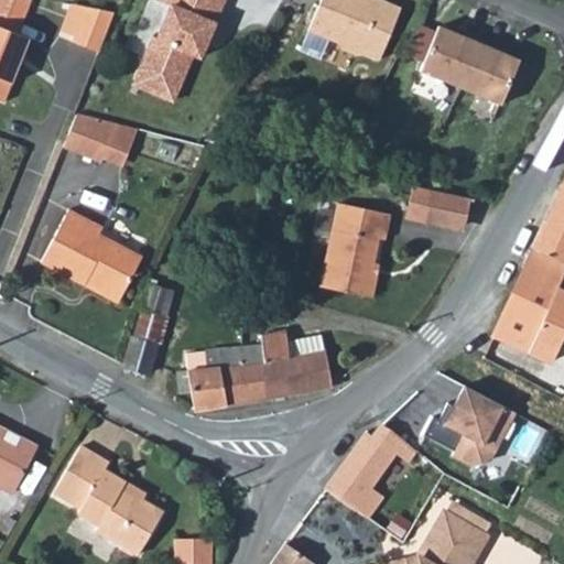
[(22,0),(0,0),(0,100),(0,101),(25,35),(11,31),(22,0)]
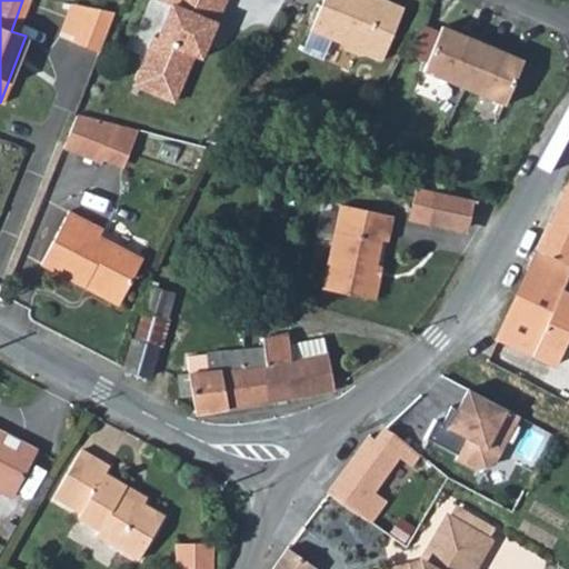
[(227,0),(162,0),(162,3),(172,8),(159,41),(155,39),(136,88),(176,105),(195,57),(202,60),(208,46),(203,43),(211,25),(217,27),(227,0)]
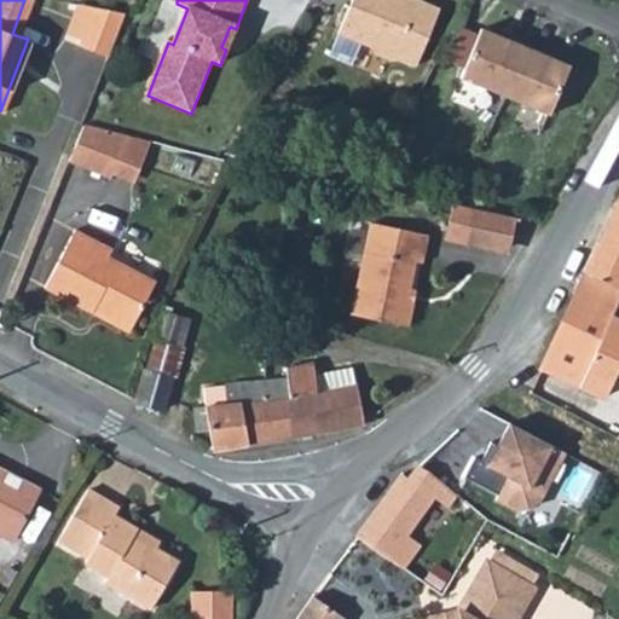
[(351,0),(337,34),(371,47),(374,55),(389,61),(395,58),(416,65),(439,9),(418,0),(351,0)]
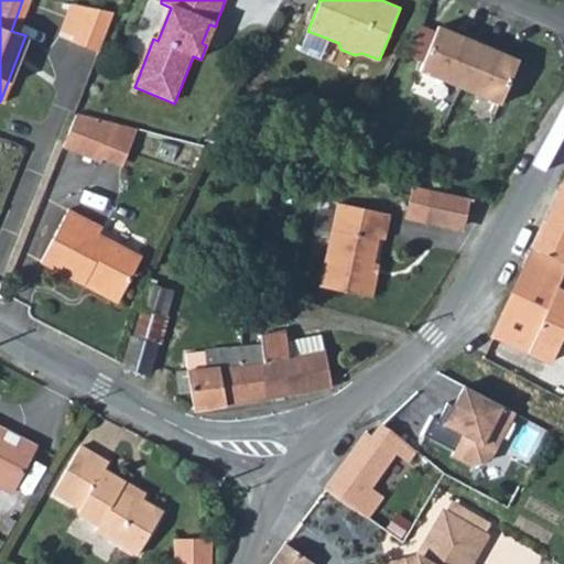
[(115,14),(71,4),(62,30),(73,34),(69,43),(98,52),(115,14)]
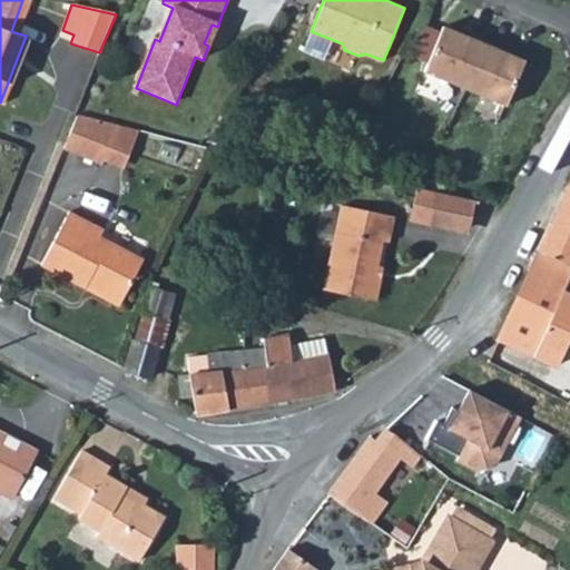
[(204,43),(208,46),(217,27),(212,25),(204,43)]
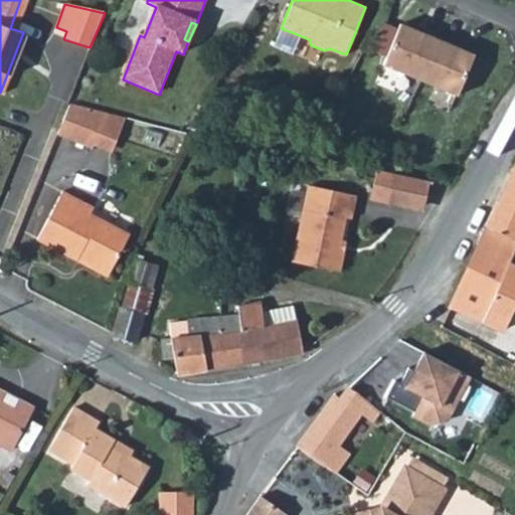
[(422,32),(399,23),(383,64),(458,95),(474,53),(452,44),(453,42),(423,30),(422,32)]
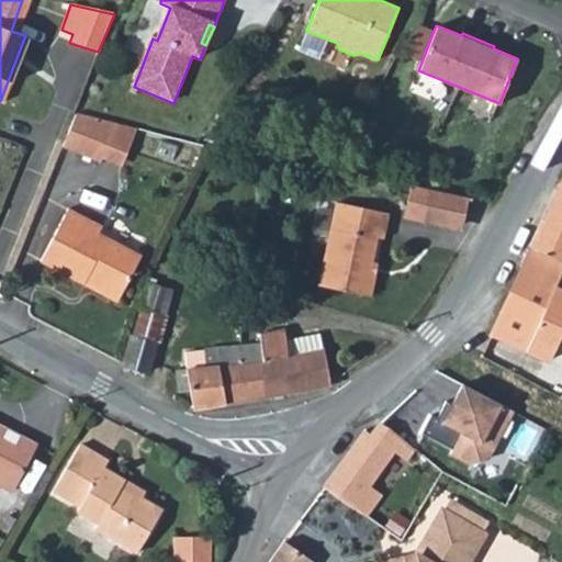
[(75,115),(62,148),(101,161),(115,125),(75,115)]
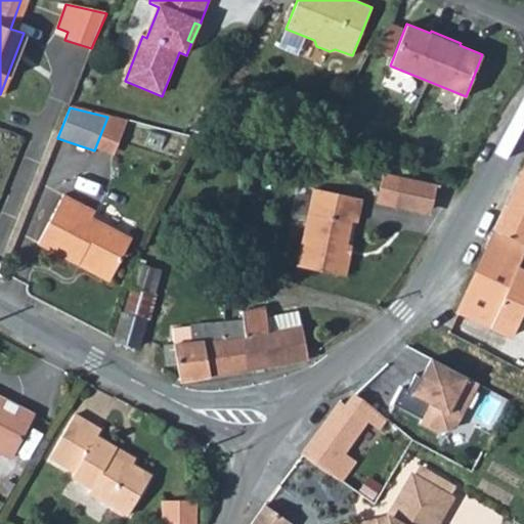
[(377,204),(394,208),(402,181),(385,176),(377,204)]
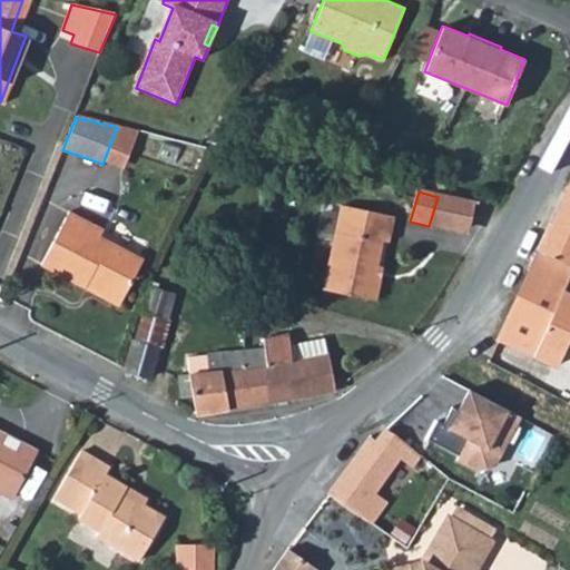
[(569,197),(563,195),(530,268),(569,288),(569,279),(569,276),(569,197)]
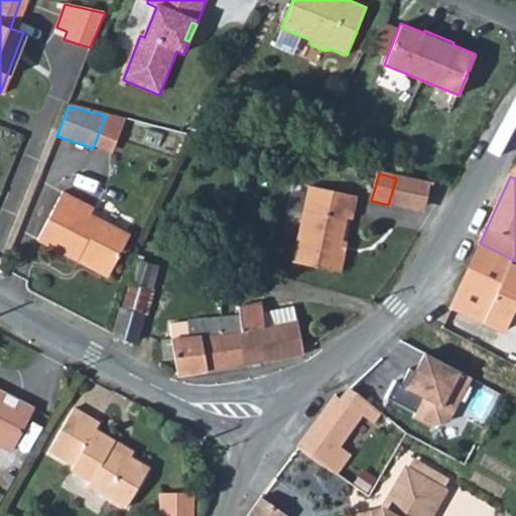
[(416,212),(432,186),(396,178),(388,205),(416,212)]
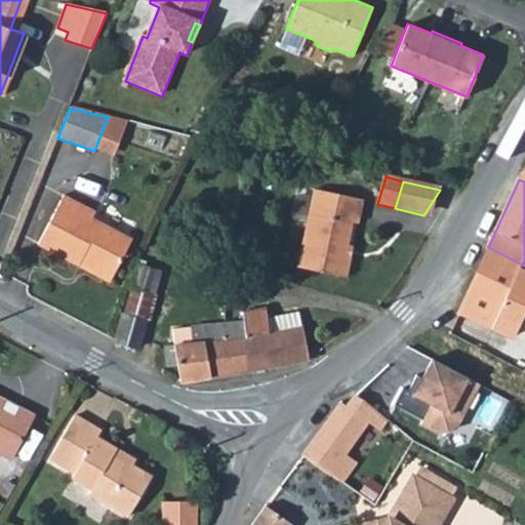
[(363,200),(320,190),(317,189),(296,269),(342,281),(349,259),(344,258),(346,247),(352,224),(357,225),(363,200)]
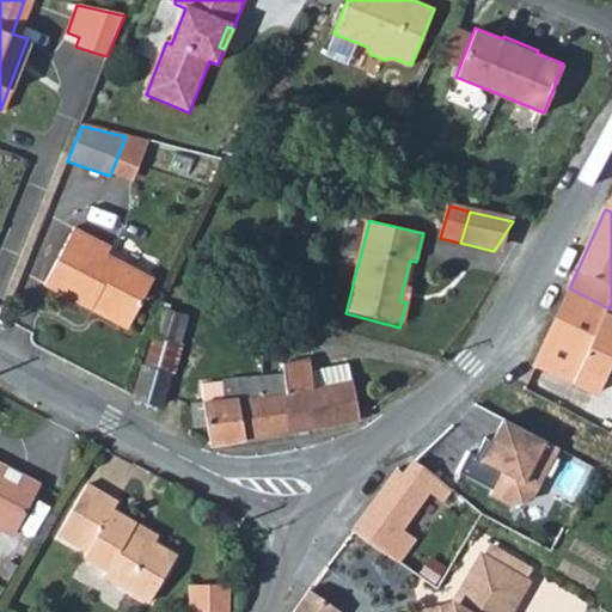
[(103,310),(132,324),(154,280),(109,255),(112,248),(74,228),(44,286),(93,311),(97,301),(105,306),(103,310)]
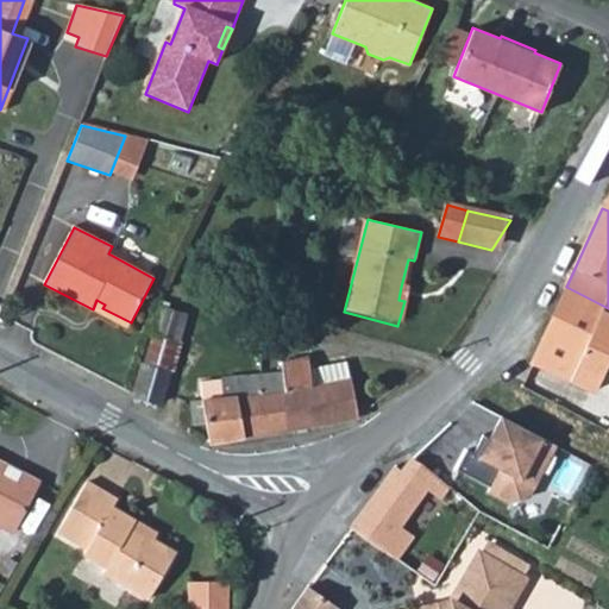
[(399,300),(405,301),(408,288),(401,287),(399,300)]
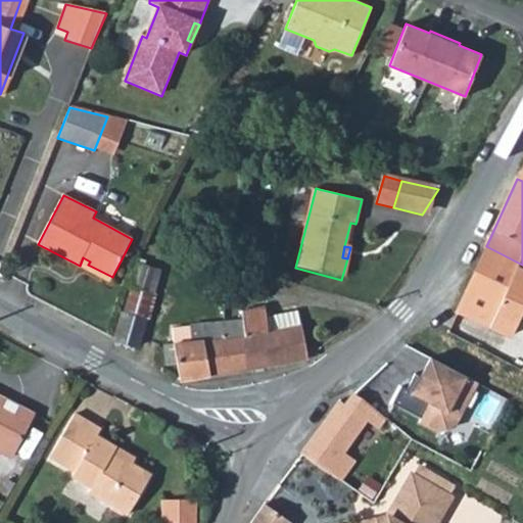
[(508,336),(522,303),(522,265),(486,246),(456,311),(508,336)]
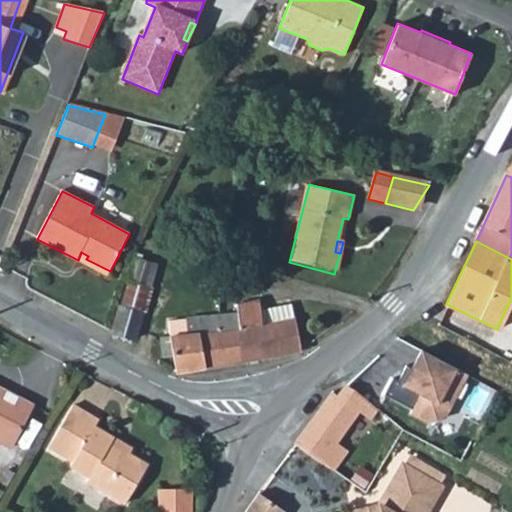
[(108,275),(110,271),(86,259),(88,256),(81,252),(78,260),(108,275)]
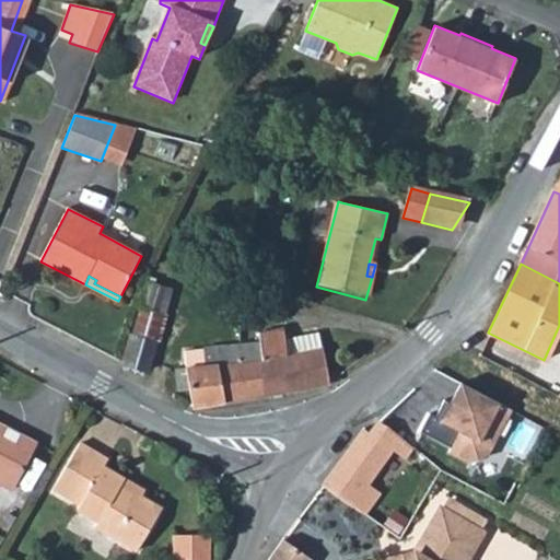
[(156,280),(148,278),(139,307),(165,315),(172,290),(155,286),(156,280)]
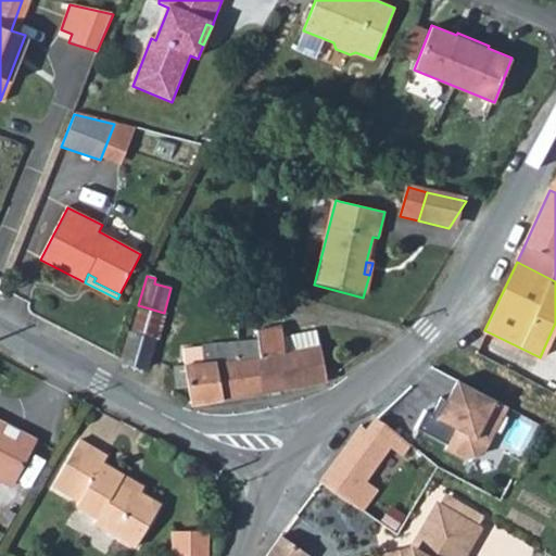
[(130,332),(155,340),(164,313),(138,305),(130,332)]
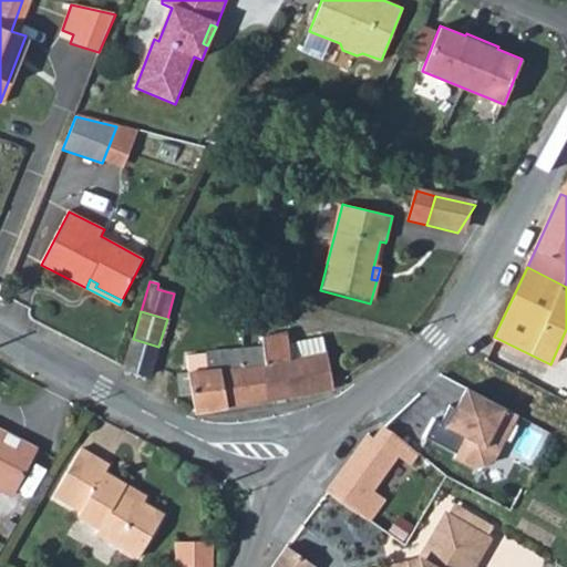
[(271,402),(332,389),(322,337),(288,342),(287,334),(263,339),(263,348),(271,402)]
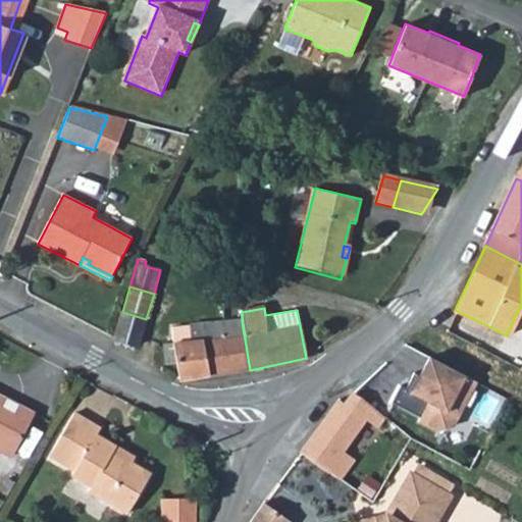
[(120,312),(113,340),(138,346),(146,319),(122,312),(120,312)]
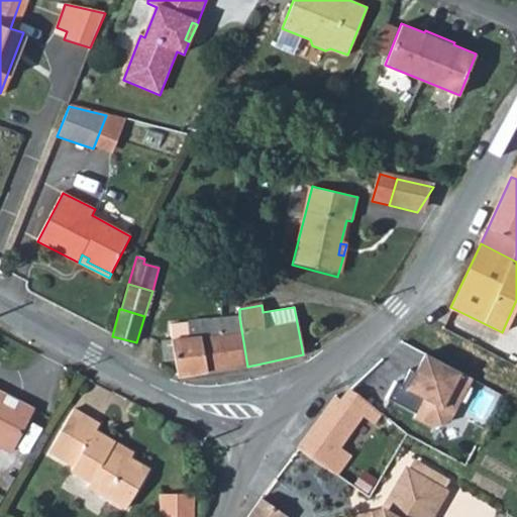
[(179,378),(247,367),(239,317),(188,323),(190,337),(172,339),(162,341),(164,363),(176,362),(179,378)]
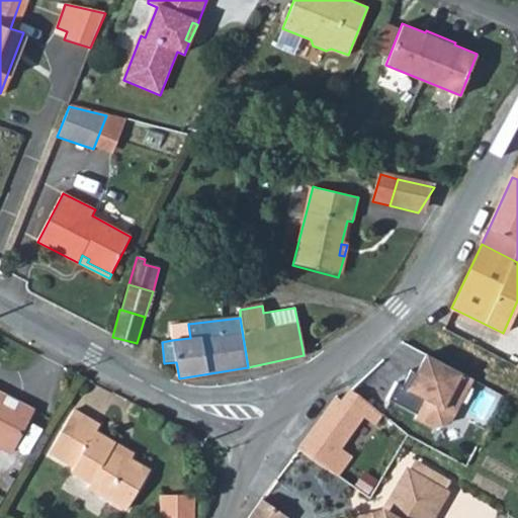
[(170,326),(172,340),(190,338),(188,324),(170,326)]
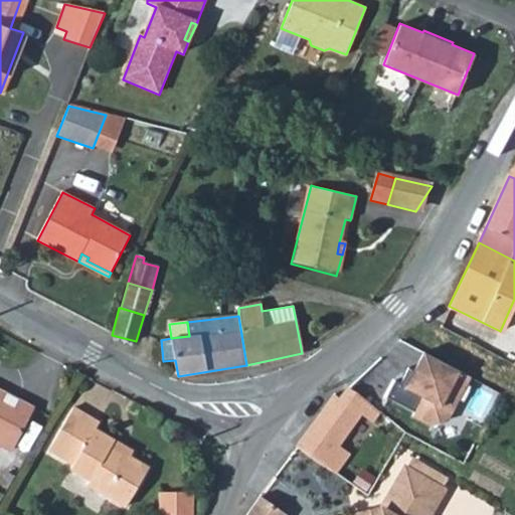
[(473,378),(424,354),(414,373),(409,370),(401,387),(395,384),(388,398),(418,413),(415,418),(434,426),(451,422),(473,378)]
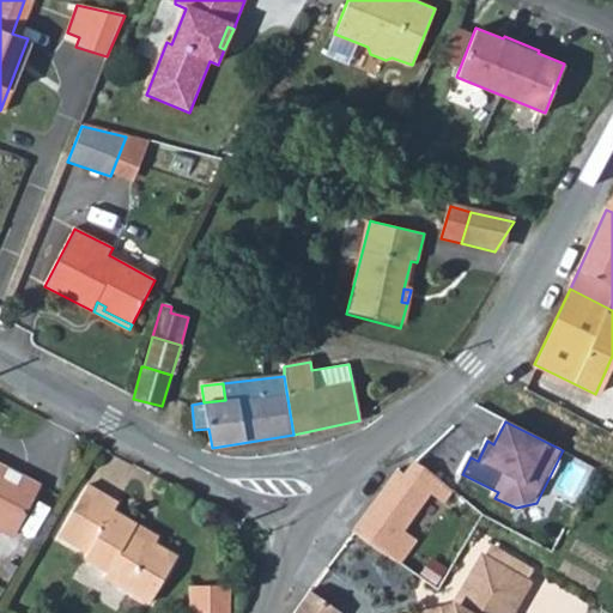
[(419,463),(412,462),(404,473),(396,469),(354,527),(386,553),(399,564),(414,539),(402,530),(429,495),(439,479),(419,463)]
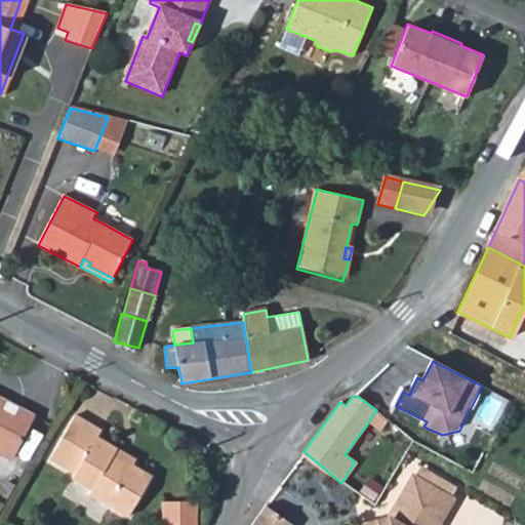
[(33,414),(19,408),(10,427),(0,420),(0,408),(4,400),(0,398),(0,456),(9,461),(33,414)]
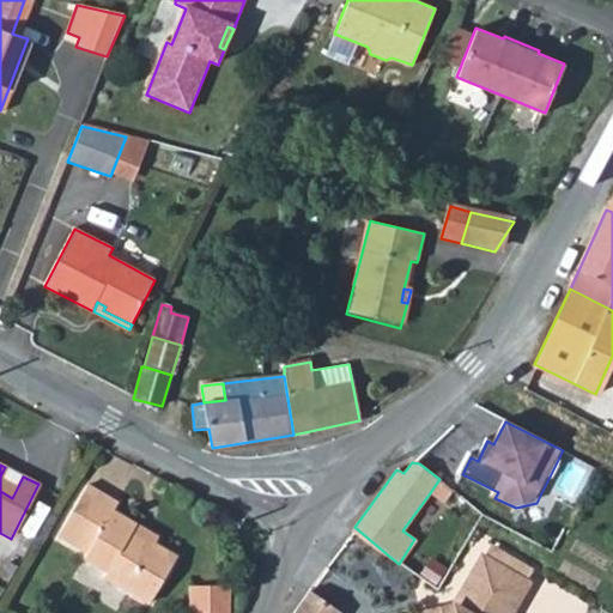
[(0,491),(12,498),(23,477),(5,467),(0,477),(0,491)]
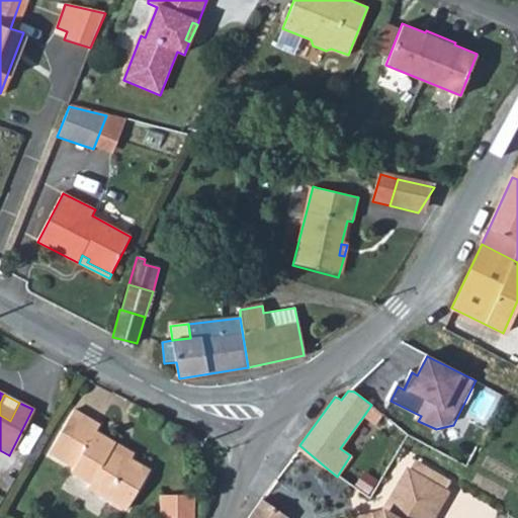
[(382,414),(371,405),(362,418),(373,426),(382,414)]
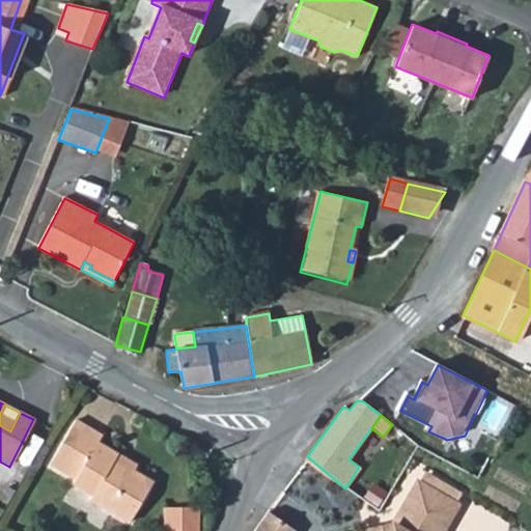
[(86,498),(131,525),(155,484),(132,470),(135,465),(99,442),(101,438),(77,424),(51,466),(75,480),(68,491),(84,500),(86,498)]
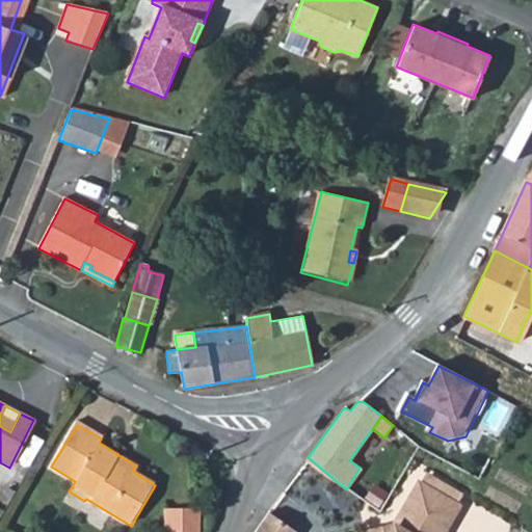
[(335,480),(308,457),(287,482),(315,505),(335,480)]
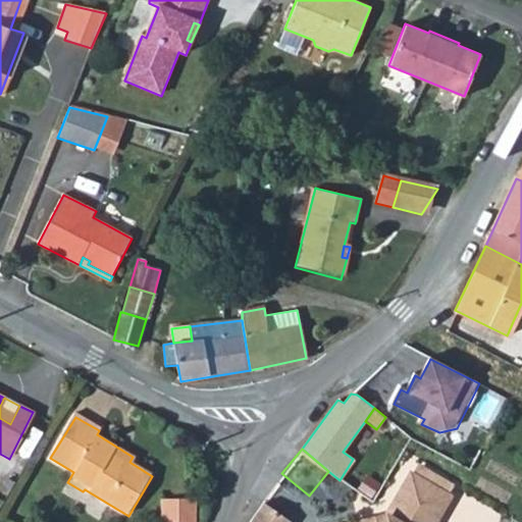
[(387,516),(359,521),(433,521),(438,515),(454,485),(428,471),(423,480),(410,474),(387,516)]
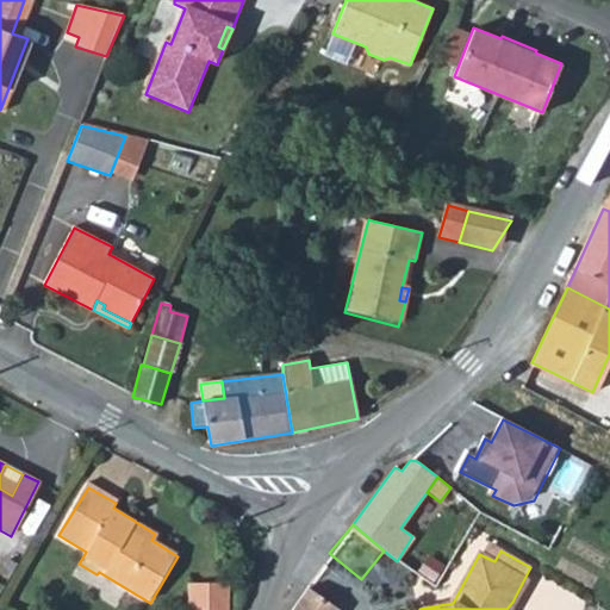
[(188,609),(228,609),(229,585),(188,584),(188,609)]
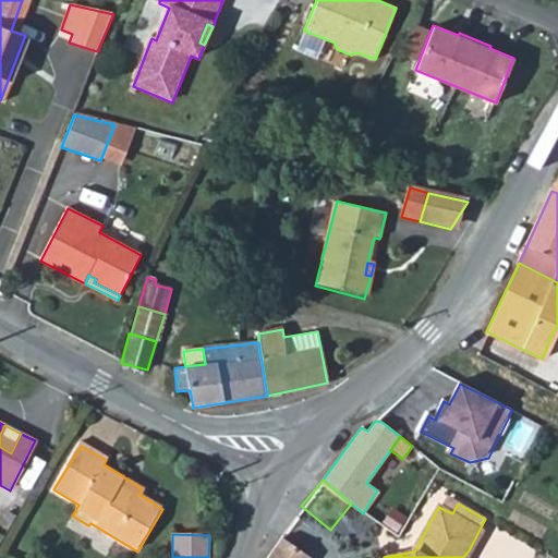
[(302,557),(278,537),(266,557),(302,557)]
